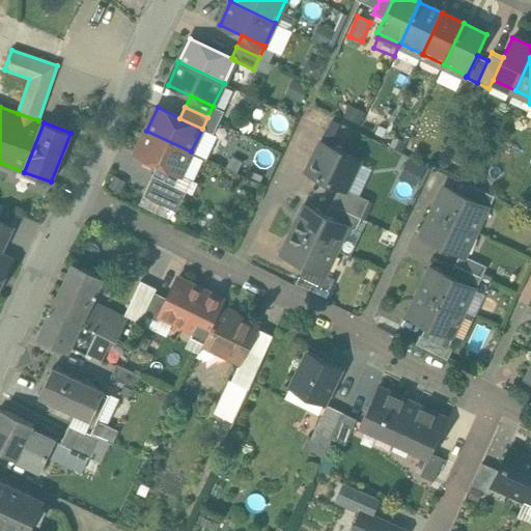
[(191,151),(146,131),(135,154),(158,165),(180,175),(191,151)]
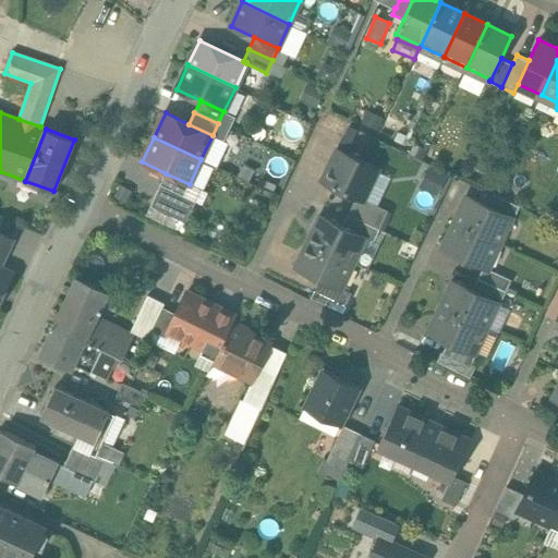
[(378,168),(339,149),(324,181),(356,196),(363,199),(363,198),(378,168)]
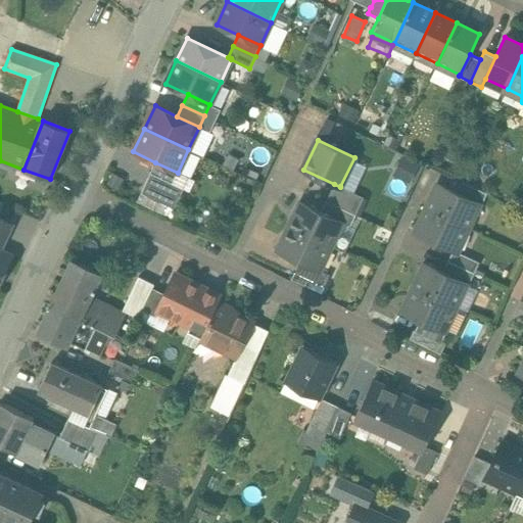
[(401,155),(392,175),(410,183),(419,163),(401,155)]
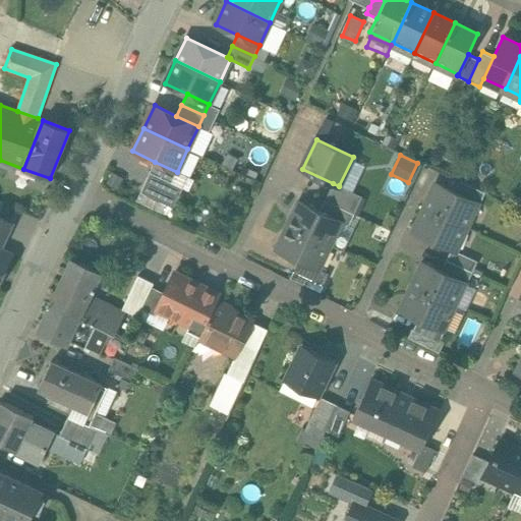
[(177,172),(155,162),(150,173),(172,183),(172,182),(177,172)]
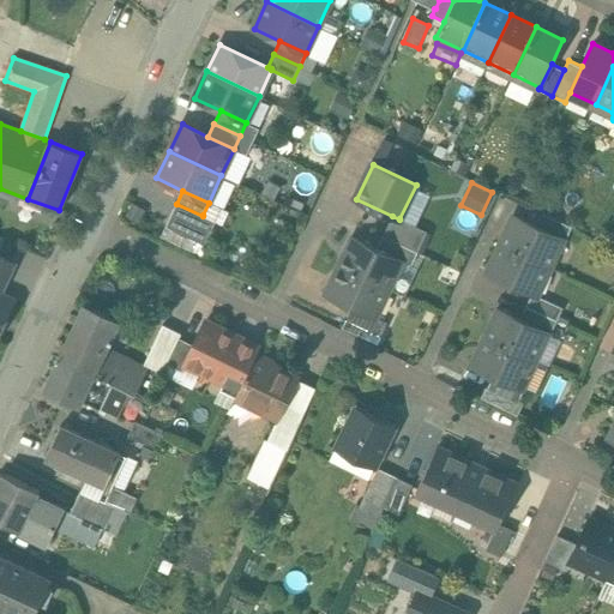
[(203,216),(176,204),(166,227),(204,245),(216,221),(203,215),(203,216)]
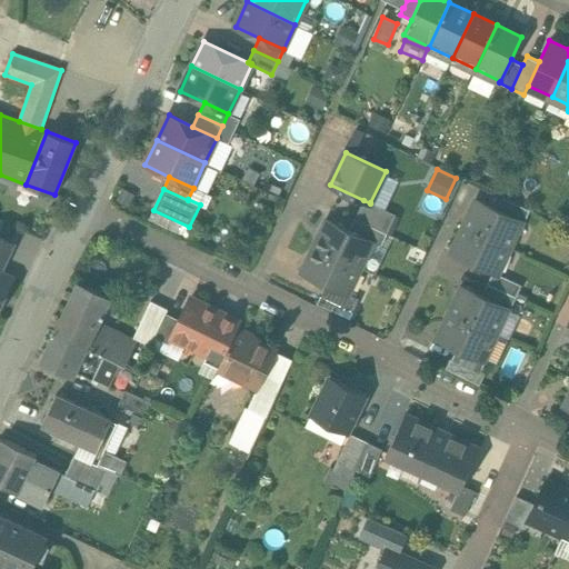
[(530,210),(502,197),(497,209),(521,221),(525,222),(530,210)]
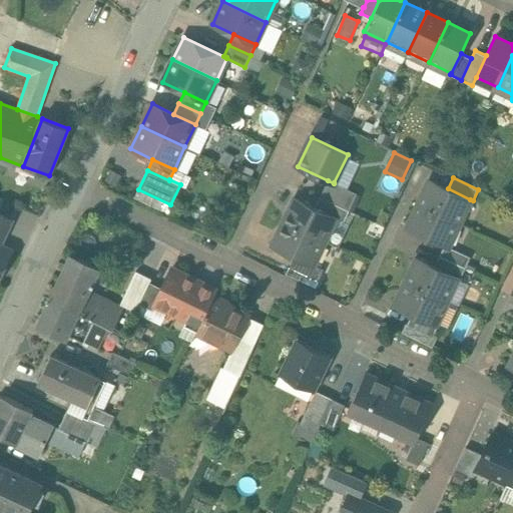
[(357,193),(334,182),(334,183),(328,180),(320,196),(349,210),(357,193)]
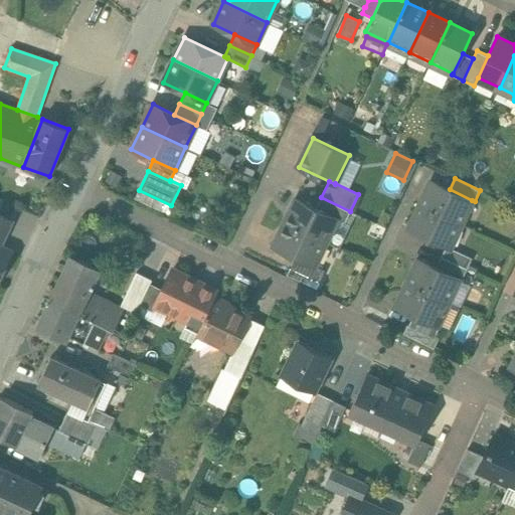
[(450,189),(432,181),(420,205),(461,223),(472,200),(450,189)]
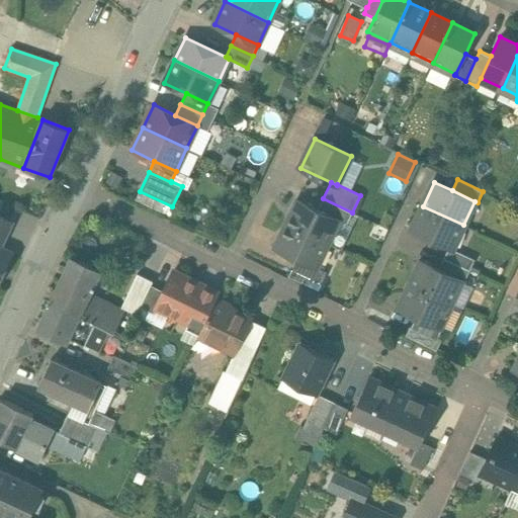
[(352,212),(323,198),(318,209),(339,220),(347,224),(352,212)]
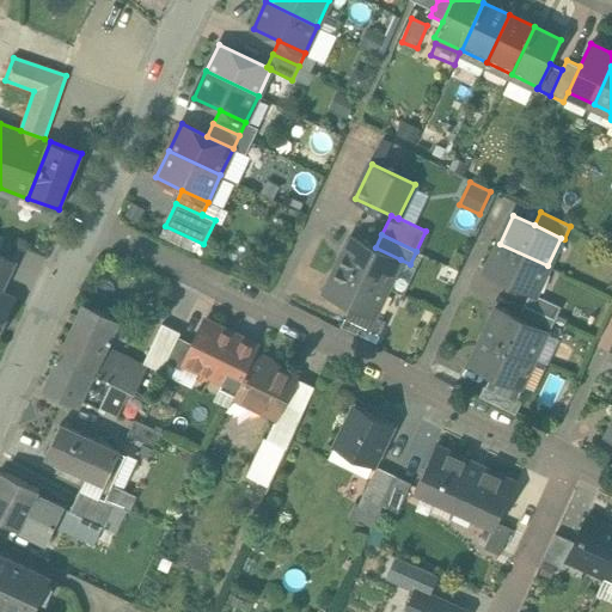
[(375,248),(353,237),(340,265),(386,287),(401,259),(375,248)]
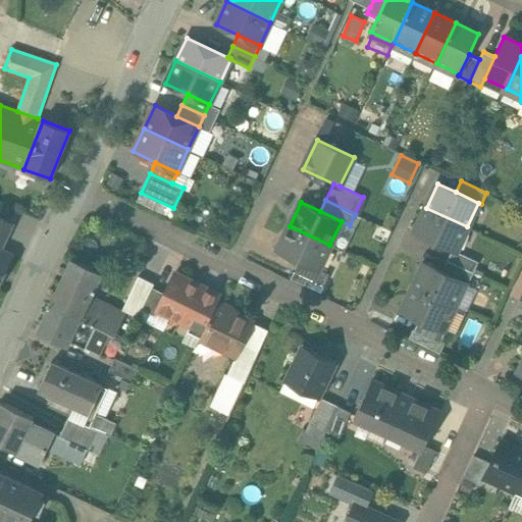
[(467,226),(426,208),(415,231),(453,250),(456,251),(467,226)]
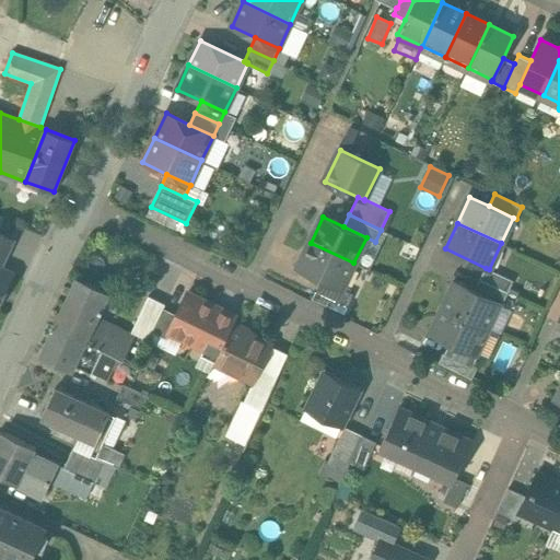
[(0,266),(12,240),(0,234),(0,266)]
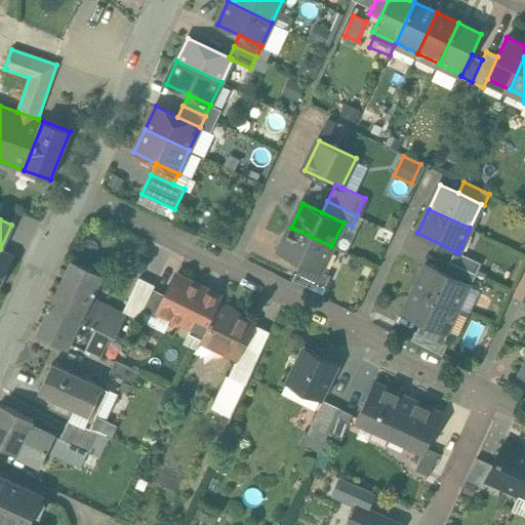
[(331,246),(291,228),(279,251),(301,263),(320,271),(331,246)]
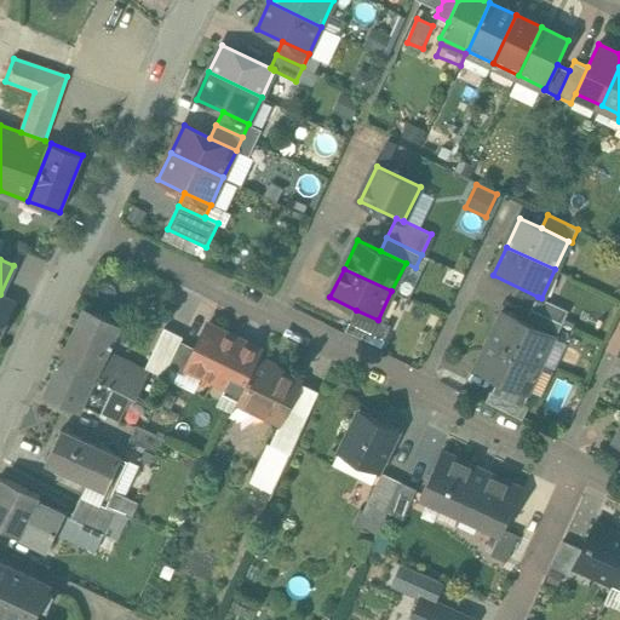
[(0,331),(13,303),(0,296),(0,331)]
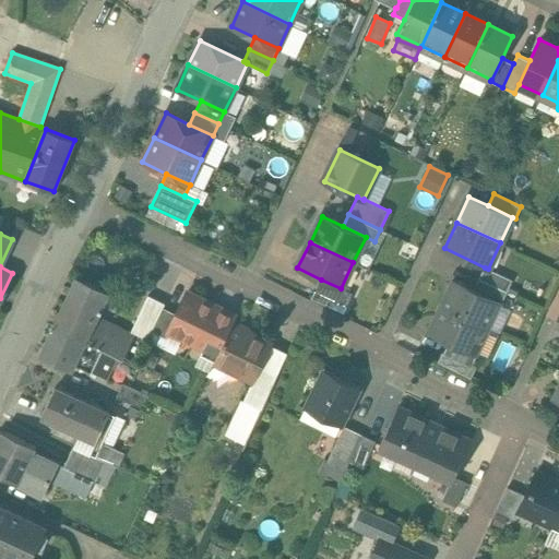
[(488,269),(485,268),(479,278),(507,292),(512,281),(488,269)]
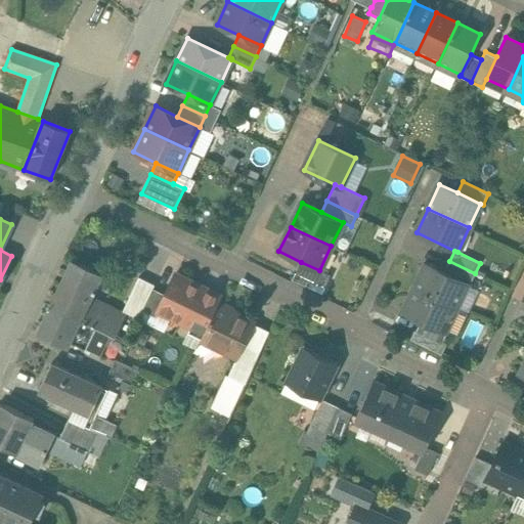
[(101,275),(72,260),(51,305),(111,334),(116,337),(125,316),(90,299),(93,293),(95,293),(96,291),(95,290),(101,275)]
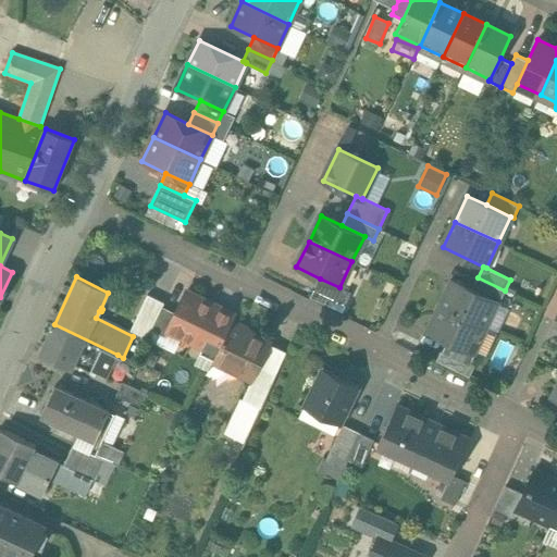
[(505,291),(478,277),(472,289),(496,301),(499,302),(505,291)]
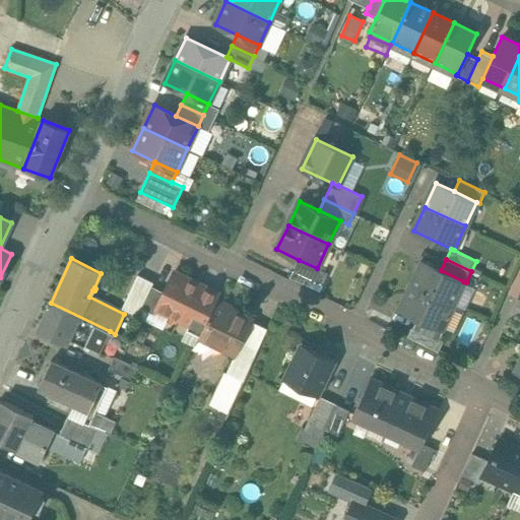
[(317,268),(299,260),(294,271),(323,284),(328,273),(317,268)]
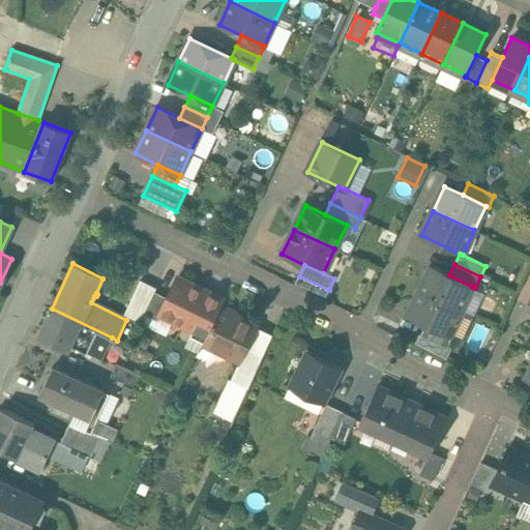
[(449,275),(432,267),(419,292),(461,311),(472,287),(449,275)]
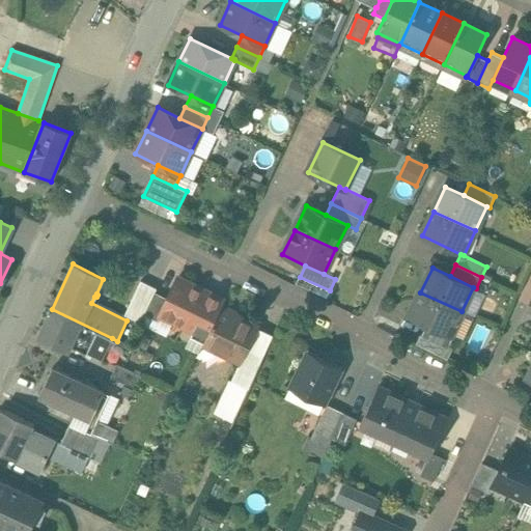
[(183,326),(201,288),(178,277),(168,299),(160,314),(161,315),(183,326)]
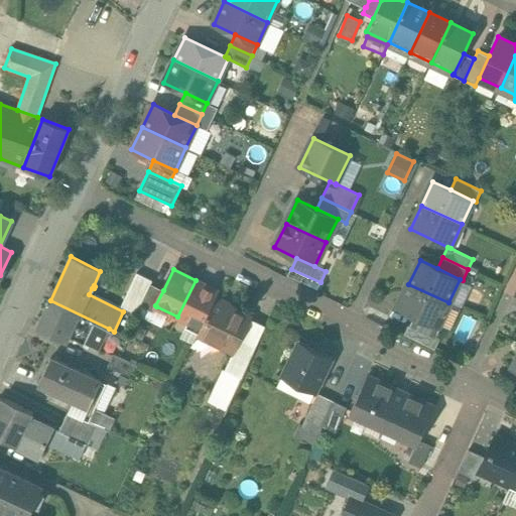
[(137,273),(121,305),(136,313),(140,305),(150,284),(152,280),(137,273)]
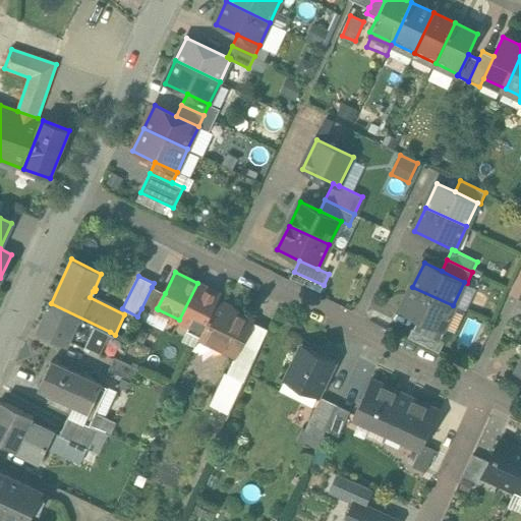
[(197,283),(179,320),(201,331),(203,331),(216,303),(220,294),(197,283)]
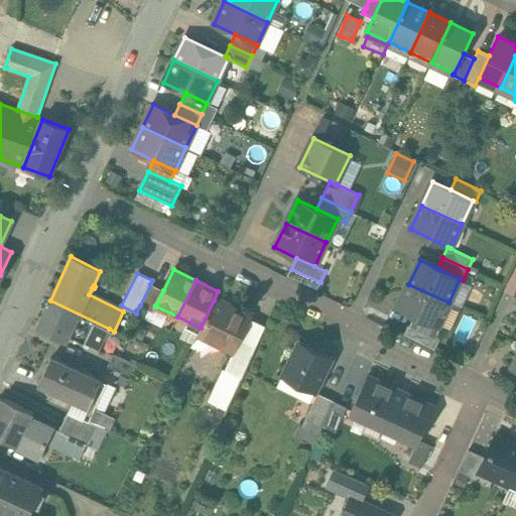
[(163,290),(150,284),(140,305),(153,312),(156,306),(155,305),(163,290)]
